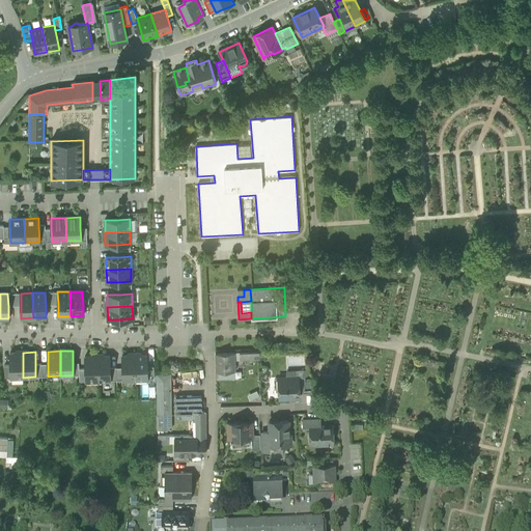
[(240,360),(260,359),(259,352),(240,352),(240,360)]
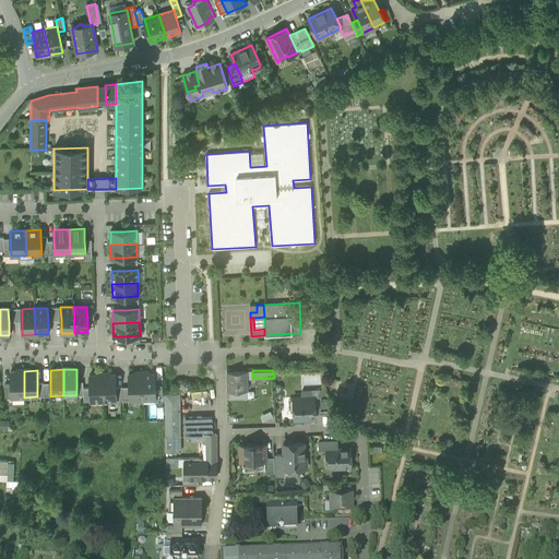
[(11,397),(24,397),(24,371),(11,371),(11,384),(11,397)]
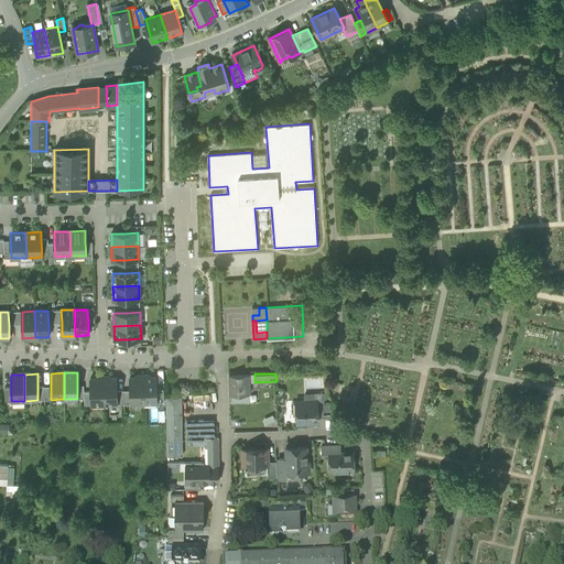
[(250,394),(250,382),(249,375),(229,375),(229,394),(231,394),(249,394),(250,394)]
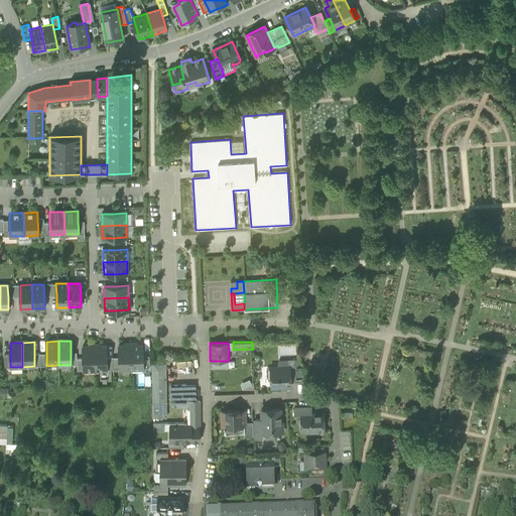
[(143,344),(131,345),(132,369),(144,368),(143,356),(143,344)]
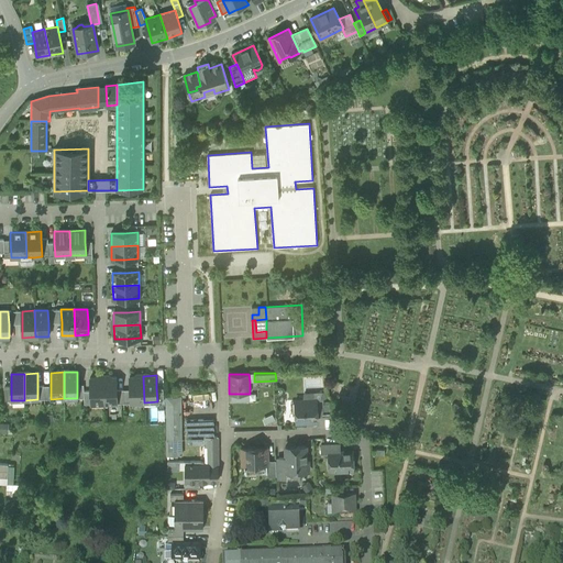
[(117,376),(103,377),(105,404),(118,403),(117,389),(117,376)]
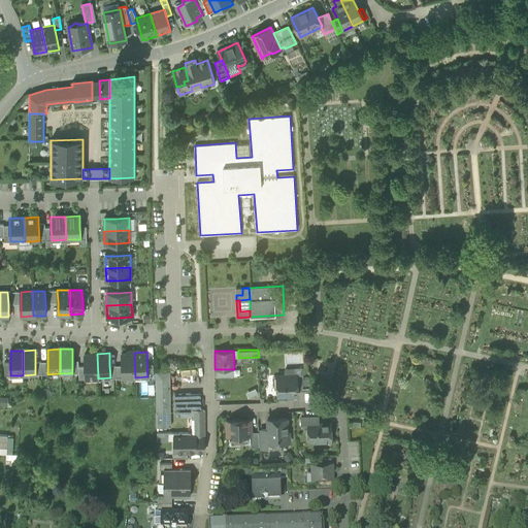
[(123,377),(135,377),(134,353),(122,353),(122,365),(123,377)]
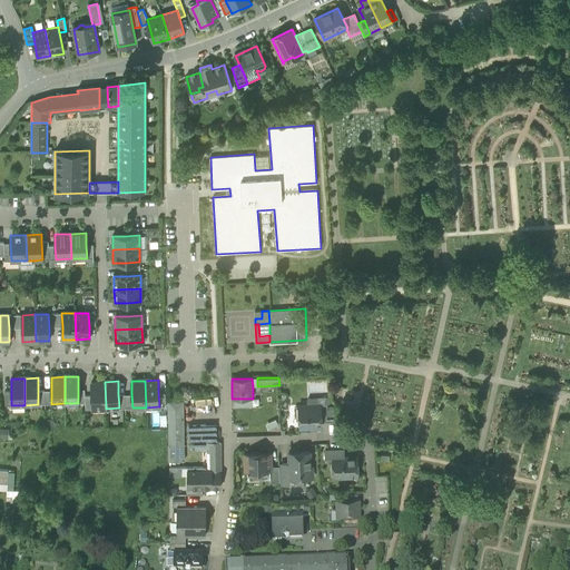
[(92,409),(106,409),(105,382),(91,382),(91,395),(92,409)]
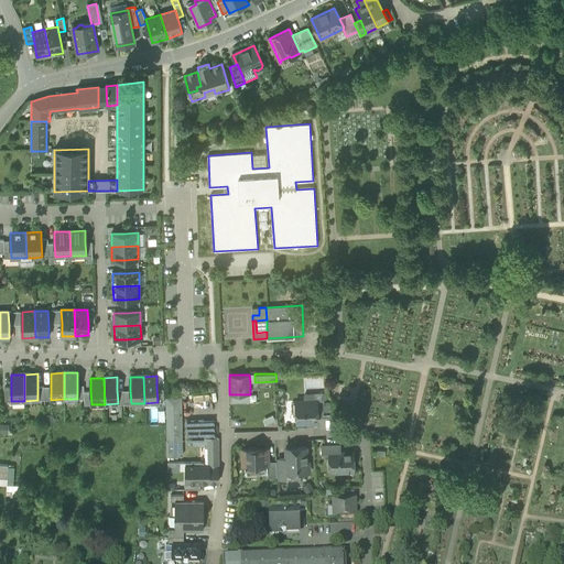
[(231,394),(231,403),(250,402),(249,394),(231,394)]
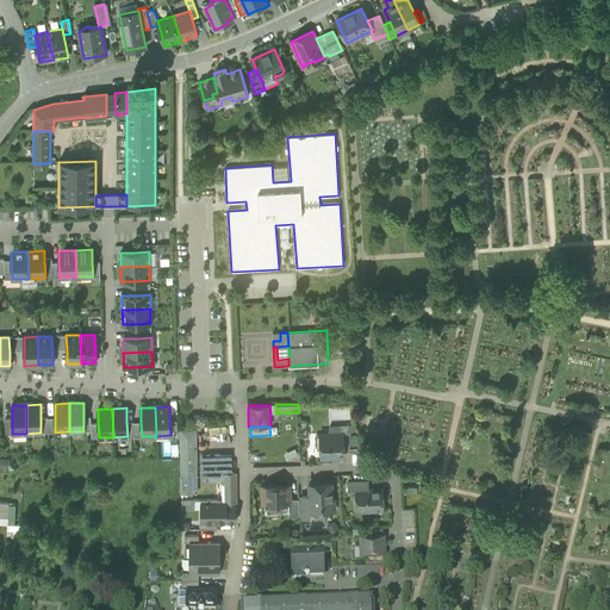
[(195,429),(180,429),(181,493),(197,493),(195,429)]
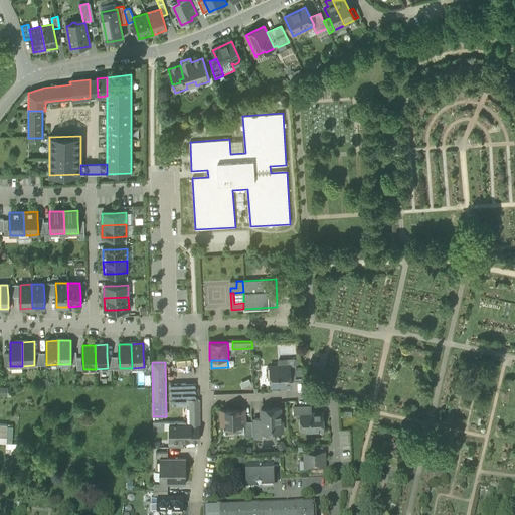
[(271,376),(271,386),(291,385),(290,381),(290,368),(289,365),(270,366),(270,368),(268,368),(267,369),(268,375),(269,376),(271,376)]
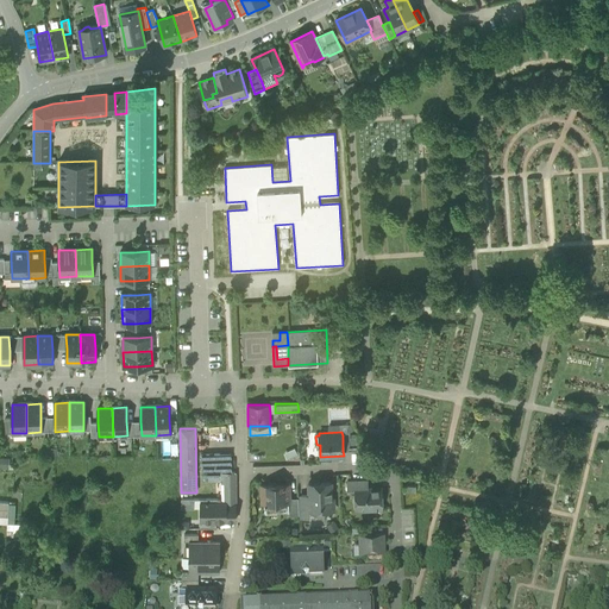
[(343,435),(343,451),(357,450),(356,434),(343,435)]
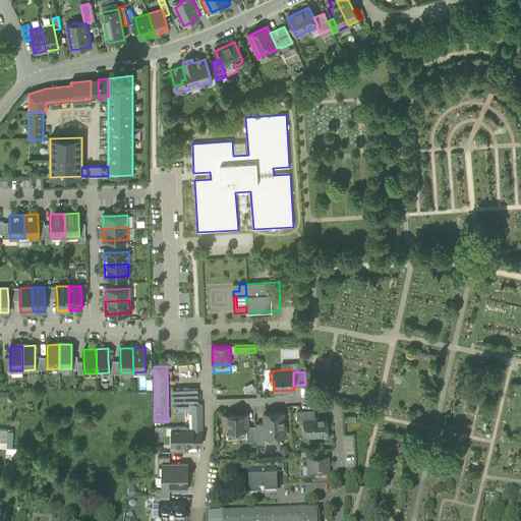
[(252,383),(242,388),(245,394),(255,390),(252,383)]
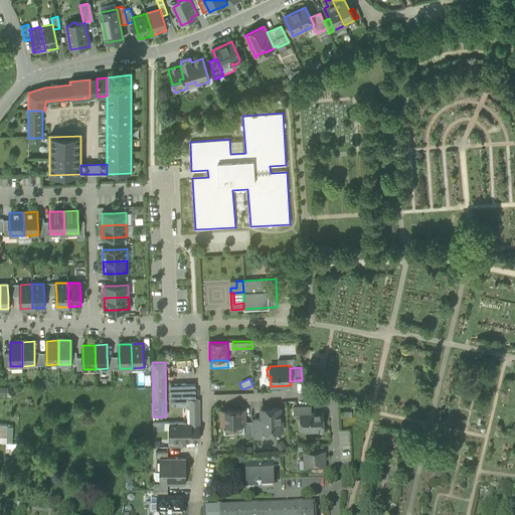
[(190,407),(191,423),(191,427),(199,427),(199,399),(196,399),(195,383),(170,383),(170,392),(176,392),(176,407),(190,407)]
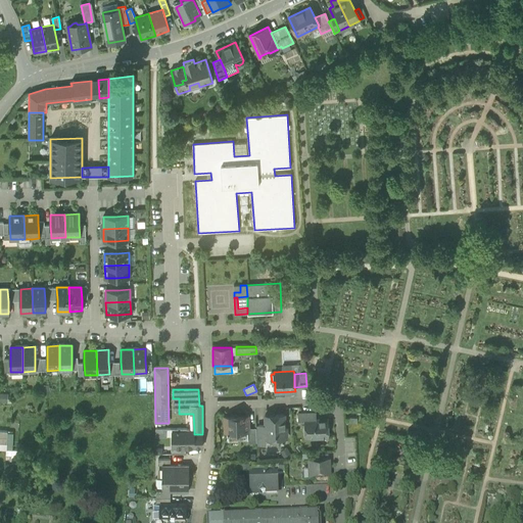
[(0,391),(0,401),(9,401),(9,392),(0,391)]
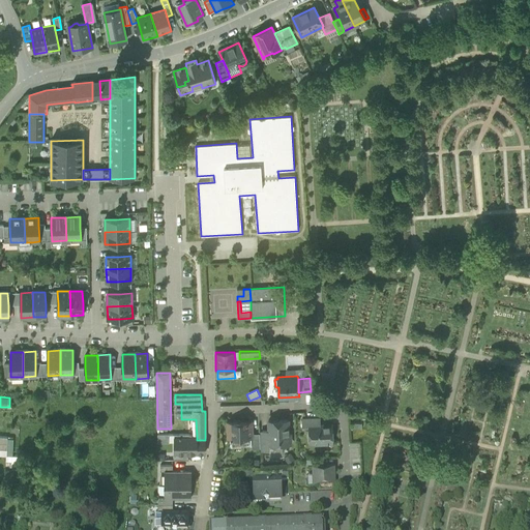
[(269,431),(269,444),(270,444),(276,444),(280,441),(283,441),(286,444),(289,443),(291,441),(291,435),(289,433),(288,419),(268,420),(269,431)]
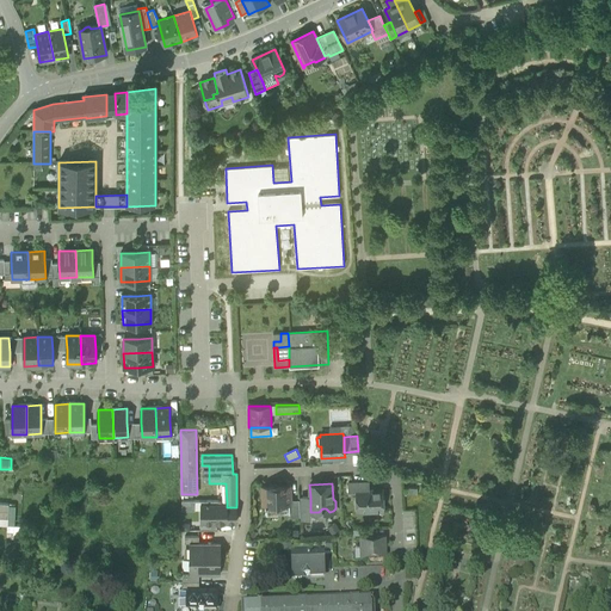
[(264,504),(266,504),(289,504),(290,504),(290,500),(289,486),(263,486),(264,504)]
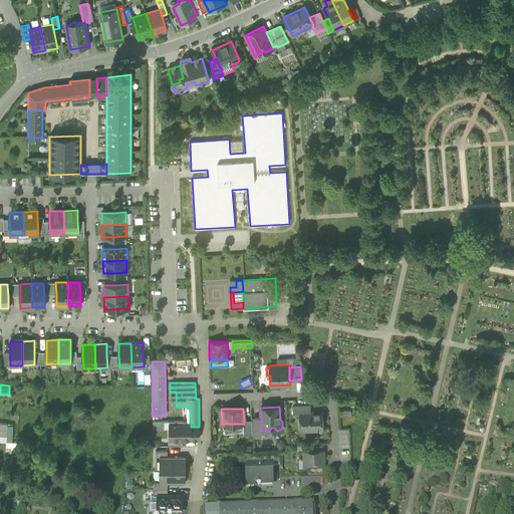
[(301,430),(304,432),(311,431),(313,429),(322,429),(322,412),(310,413),(300,413),(300,414),(300,430),(301,430)]
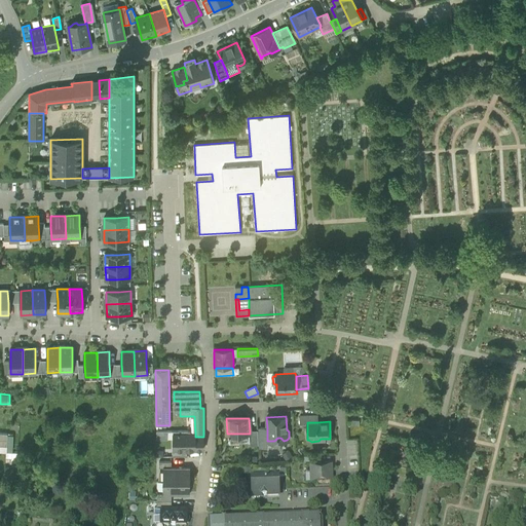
[(260,427),(260,446),(268,446),(268,441),(267,441),(267,427),(260,427)]
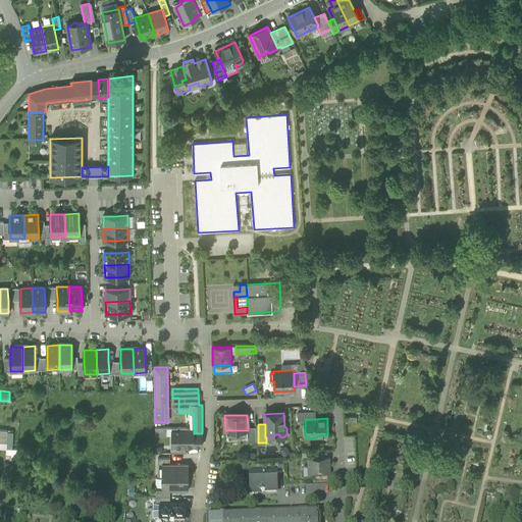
[(248,437),(248,441),(256,440),(256,426),(248,427),(248,430),(247,430),(248,437)]
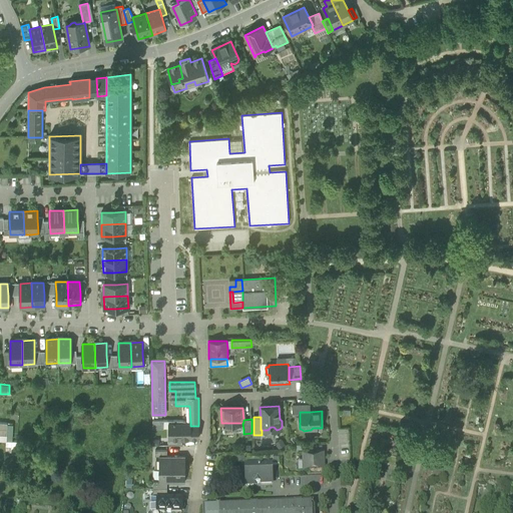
[(198,438),(198,426),(190,426),(190,422),(187,422),(181,420),(169,421),(169,428),(169,439),(182,439),(198,438)]
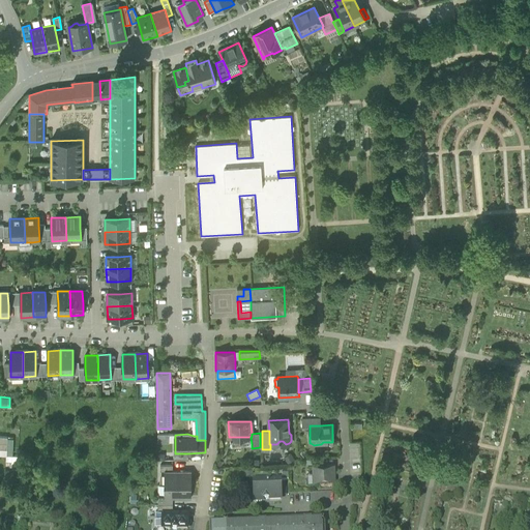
[(252,444),(251,437),(231,437),(231,445),(252,444)]
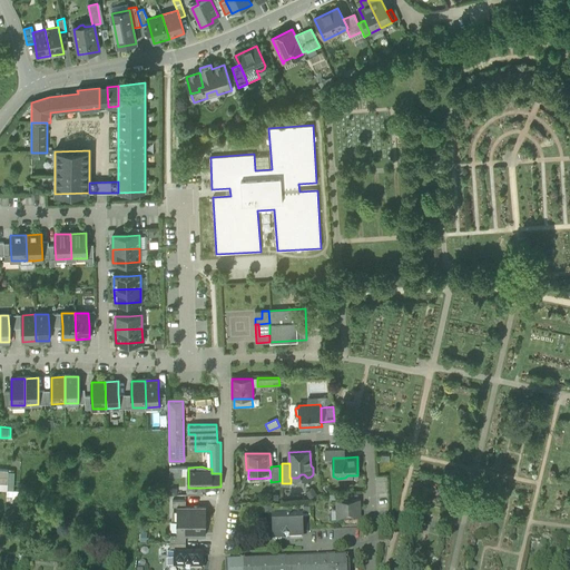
[(313,487),(305,491),(308,499),(317,493),(313,487)]
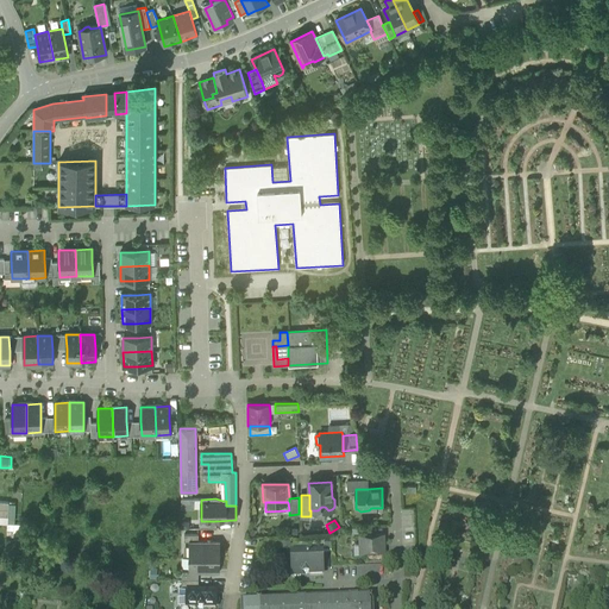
[(362,546),(363,562),(384,560),(383,533),(360,534),(360,546),(362,546)]
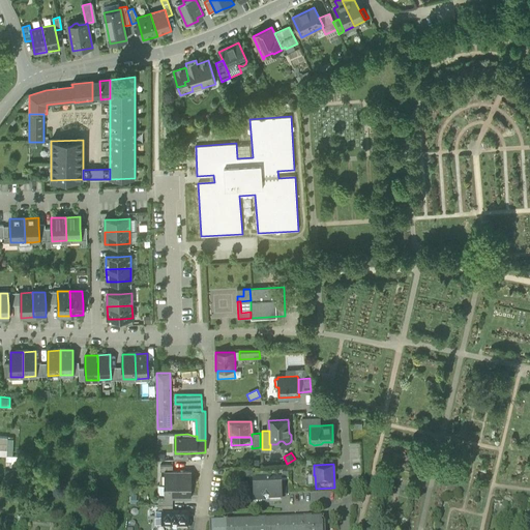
[(164,483),(164,484),(192,484),(192,483),(192,471),(173,471),(165,471),(164,483)]
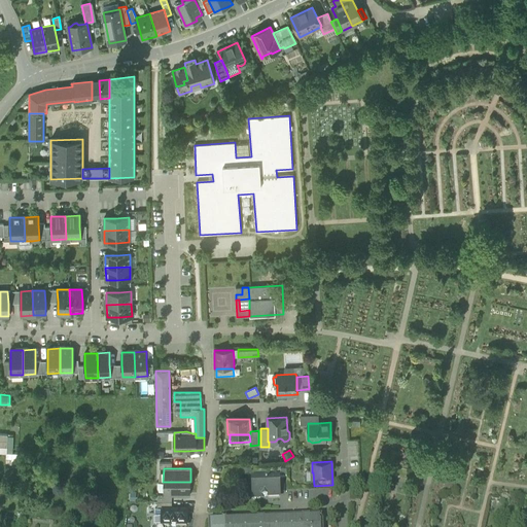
[(253,499),(255,501),(260,500),(262,498),(279,498),(279,478),(252,479),(253,499)]
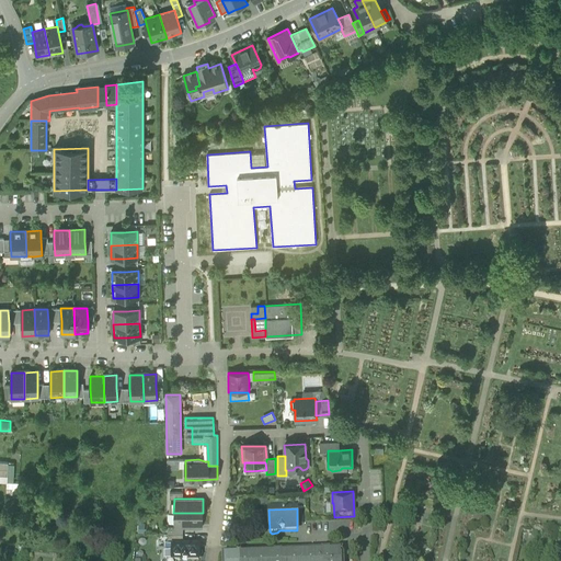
[(203,514),(203,513),(173,513),(173,514),(173,527),(183,527),(202,527),(202,514),(203,514)]
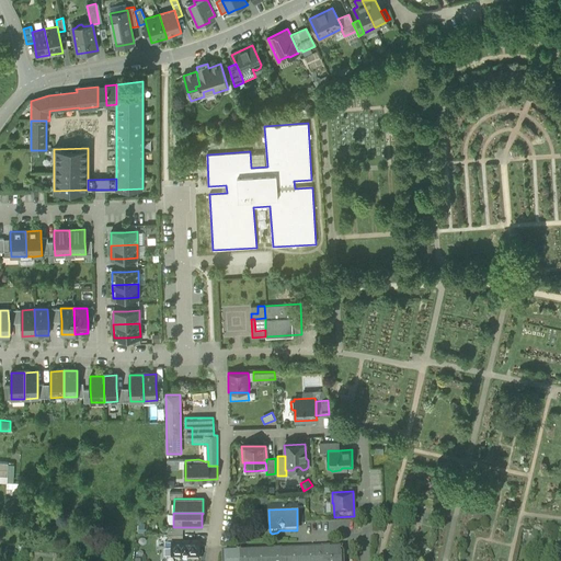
[(172,540),(172,553),(172,560),(182,560),(187,560),(189,560),(198,560),(198,554),(202,551),(198,549),(198,540),(182,540),(172,540)]
